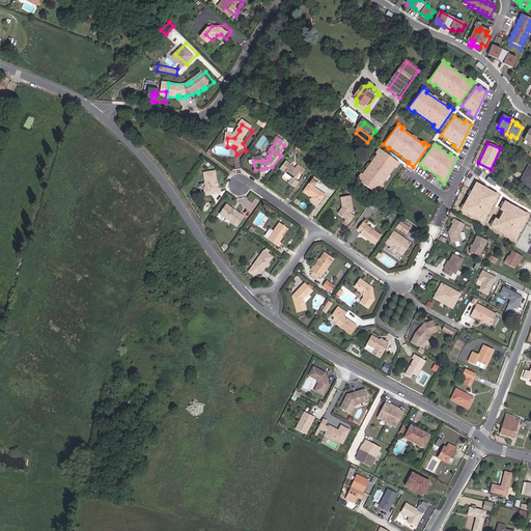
[(359,174),(356,178),(376,194),(381,189),(380,188),(394,168),(395,169),(399,164),(378,148),(374,152),(376,154),(361,175),(359,174)]
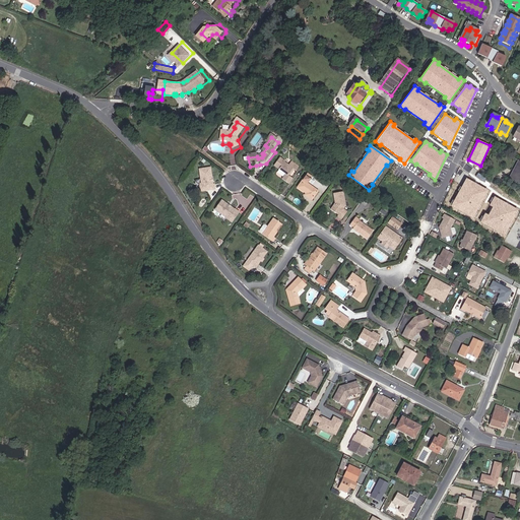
[(294,167),(291,171),(285,166),(286,165),(280,161),(275,169),(287,178),(283,183),(291,188),(295,183),(290,180),(295,174),(298,176),(301,171),(294,167)]
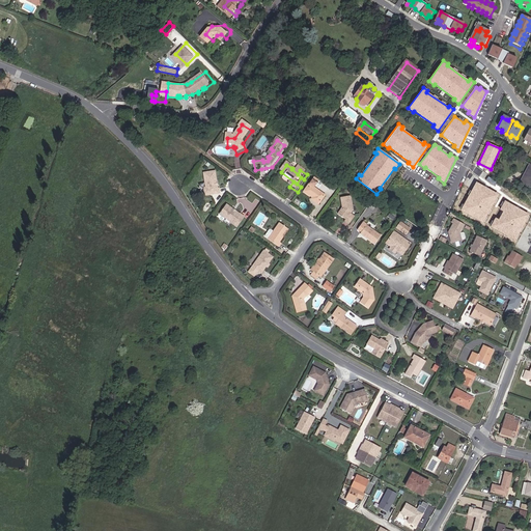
[(530,166),(529,166),(520,185),(530,190),(530,166)]
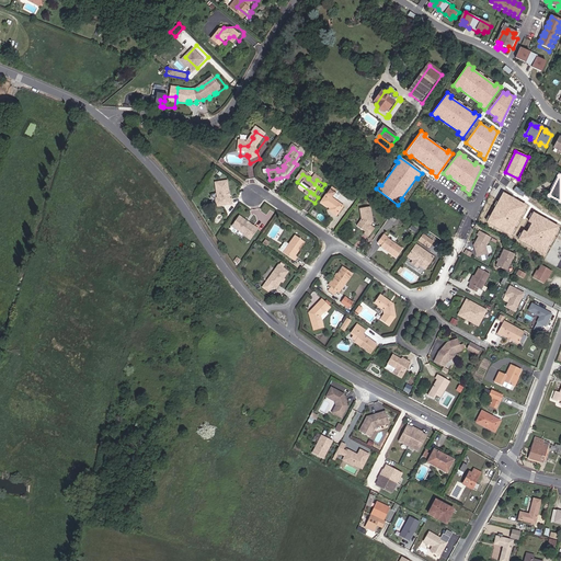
[(344,187),(347,182),(342,179),(339,184),(344,187)]
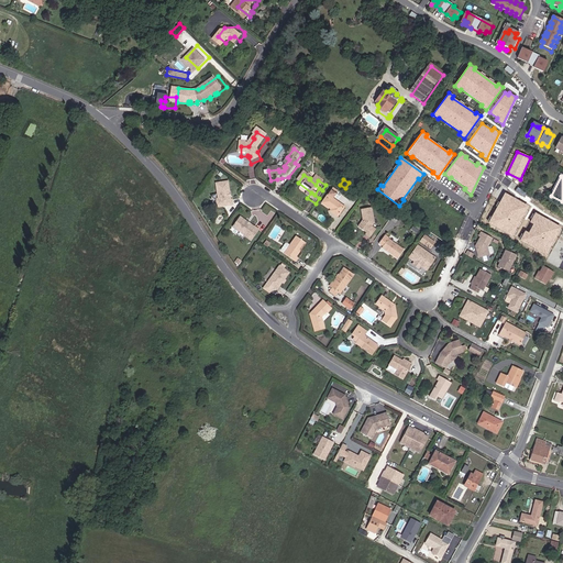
[(229,196),(231,196),(230,185),(217,187),(219,201),(218,201),(219,210),(234,208),(234,202),(232,203),(231,199),(230,198),(229,196)]
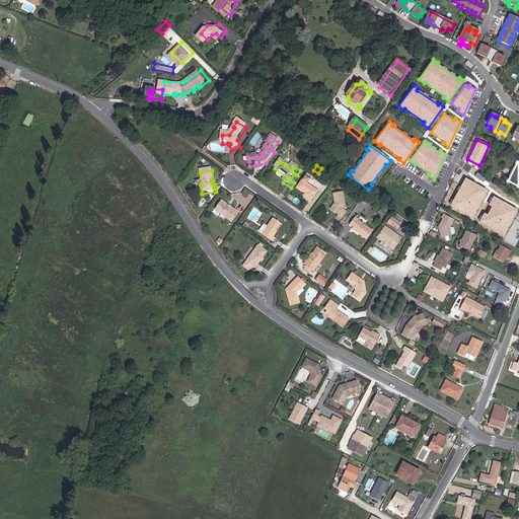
[(306,177),(298,190),(305,196),(304,197),(312,202),(319,193),(308,186),(311,180),(306,177)]
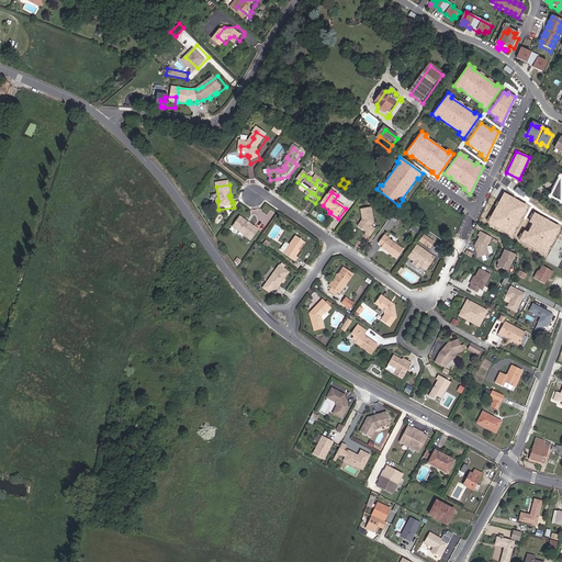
[(527,206),(504,193),(486,224),(510,236),(527,206)]
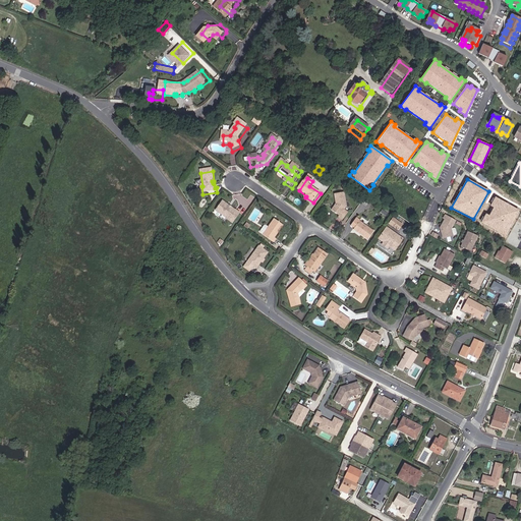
[(348,214),(344,211),(346,208),(344,195),(335,196),(336,206),(332,212),(339,217),(339,219),(343,222),(348,214)]
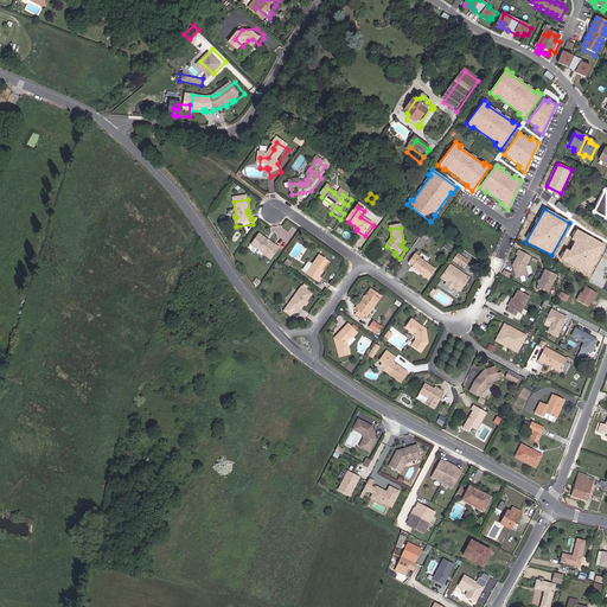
[(606,246),(576,229),(570,240),(575,242),(569,251),(566,249),(560,259),(588,275),(606,246)]
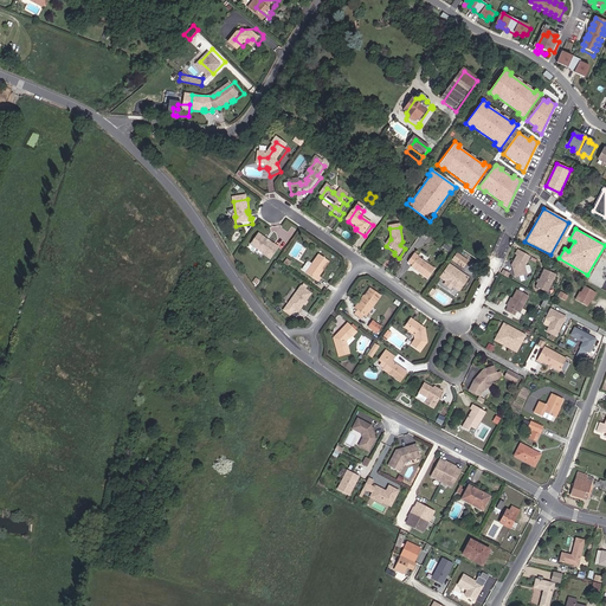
[(272,245),(272,246),(269,244),(269,243),(262,238),(253,249),(262,255),(263,253),(266,256),(265,257),(274,262),(282,250),(277,247),(276,247),(272,245)]
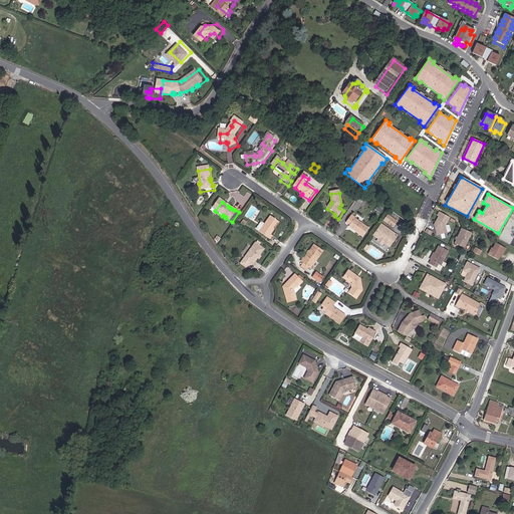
[(451,230),(449,226),(448,226),(445,226),(449,218),(439,212),(437,216),(439,217),(435,224),(436,225),(434,226),(438,236),(450,232),(451,230)]
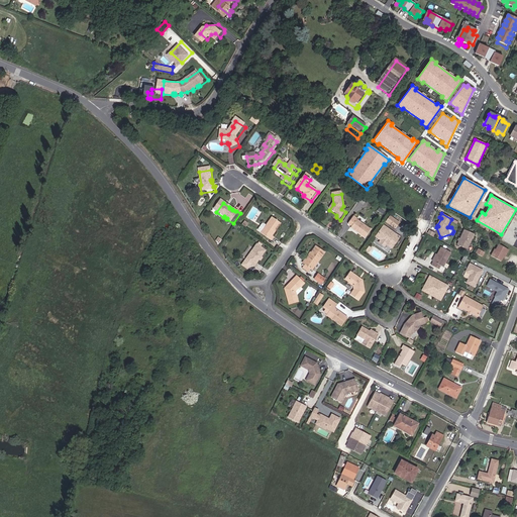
[(261,233),(264,235),(263,236),(273,243),(276,239),(274,238),(283,225),(275,219),(269,228),(266,226),(265,226),(261,232),(261,233)]
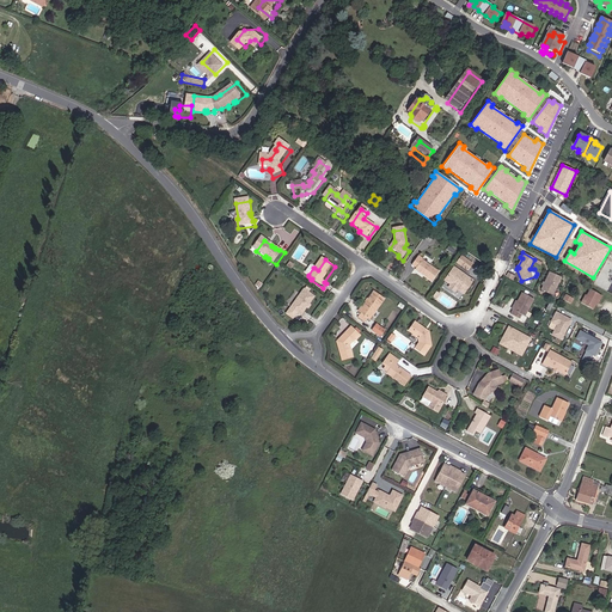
[(469,274),(472,268),(463,259),(458,265),(469,274)]
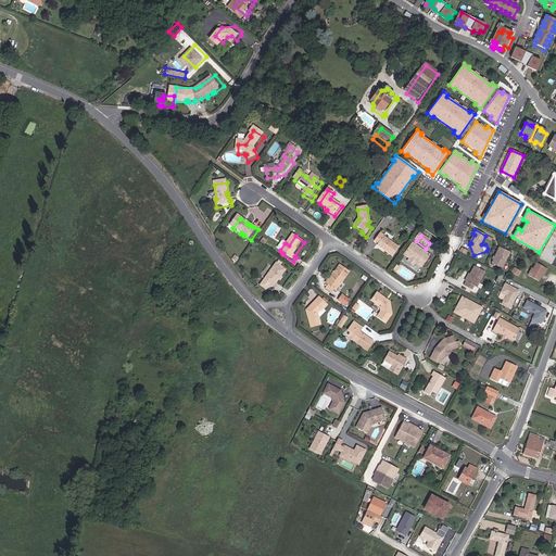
[(380,237),(376,243),(380,245),(379,248),(393,257),(400,249),(384,239),(380,237)]
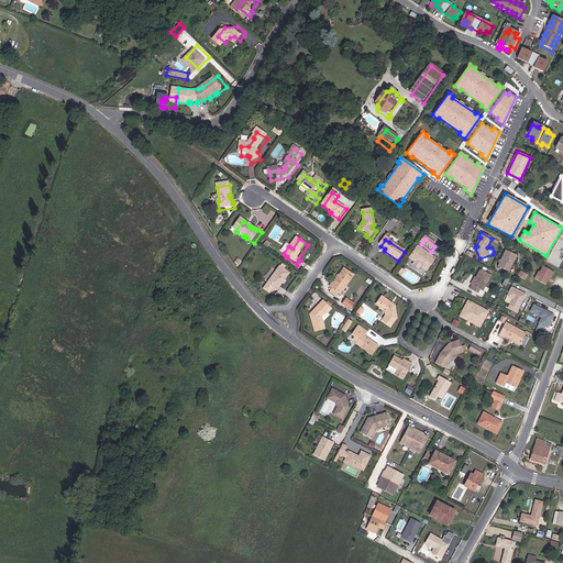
[(424,266),(430,271),(437,262),(418,250),(410,261),(416,265),(414,267),(420,272),(422,268),(422,267),(424,266)]
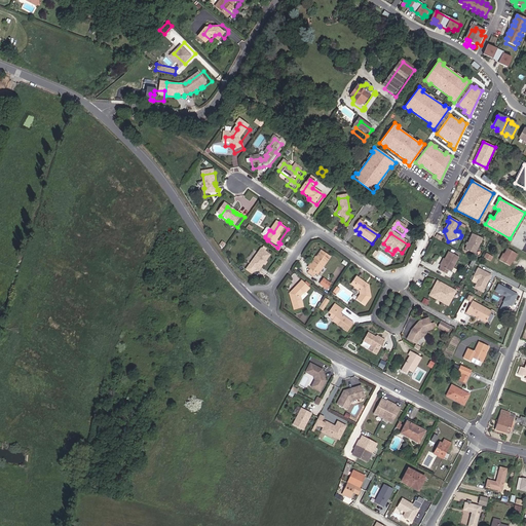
[(473,233),(466,249),(476,253),(483,238),(473,233)]
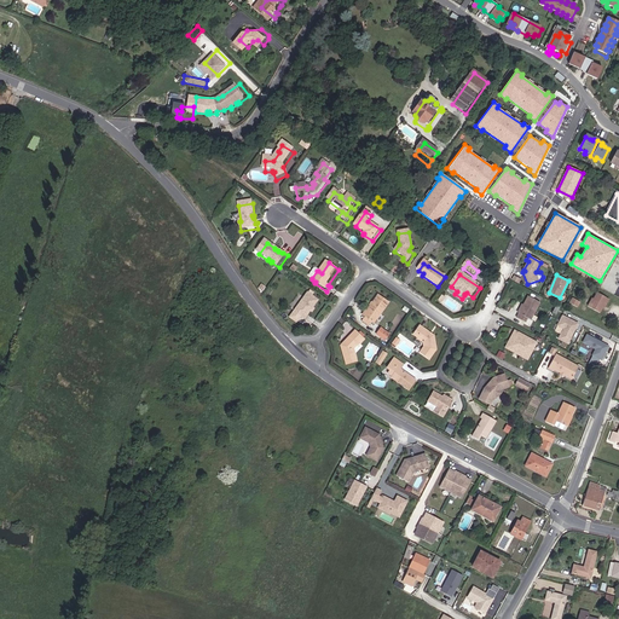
[(605,306),(606,307),(611,299),(599,293),(595,299),(594,299),(590,307),(601,313),(605,306)]
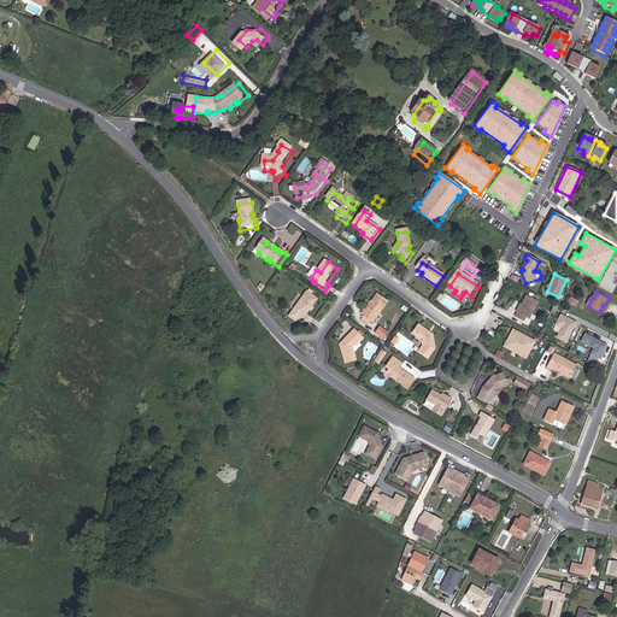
[(312,312),(315,310),(319,301),(310,294),(292,319),(299,324),(303,317),(307,319),(312,312)]
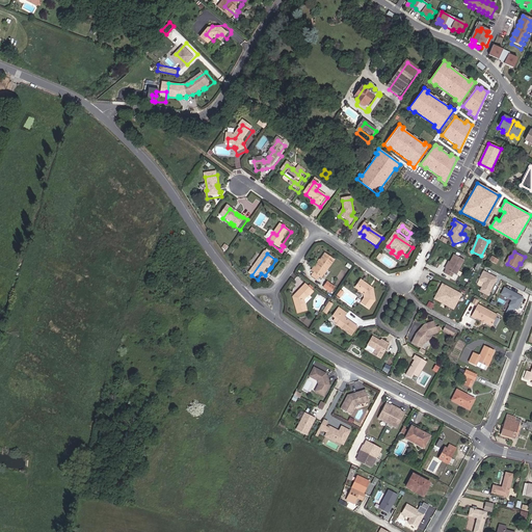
[(322,278),(324,280),(336,262),(327,256),(318,270),(316,269),(314,273),(317,274),(322,278)]
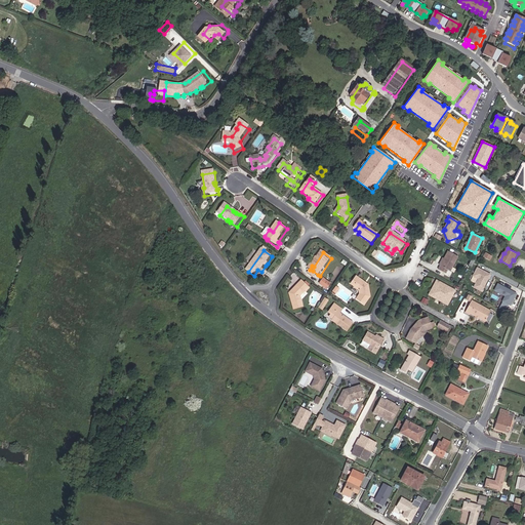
[(447,270),(450,272),(457,256),(447,252),(444,258),(445,259),(441,266),(439,270),(446,273),(447,270)]
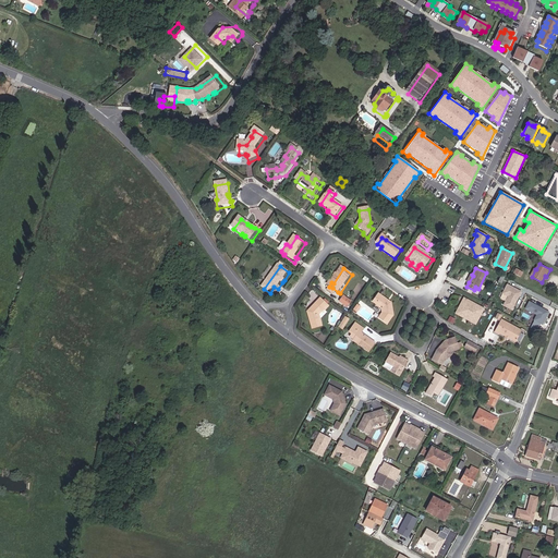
[(522,291),(508,284),(502,293),(507,295),(501,305),(513,311),(522,291)]
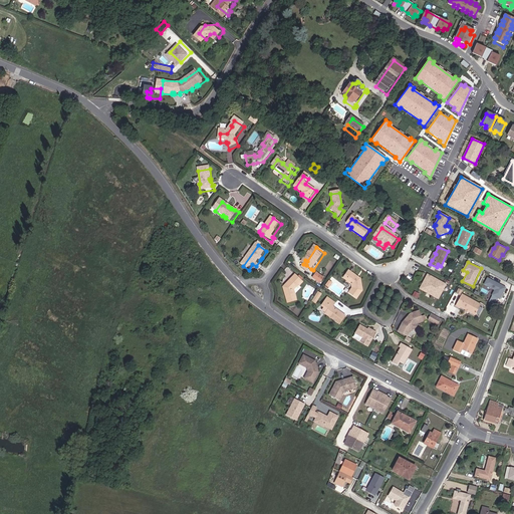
[(357,301),(364,291),(363,281),(360,279),(359,280),(358,279),(357,277),(349,271),(343,280),(346,281),(347,281),(348,281),(348,283),(352,286),(353,289),(349,295),(357,301)]
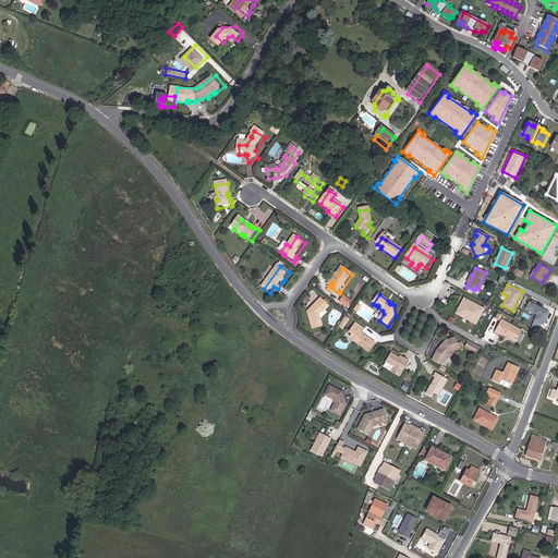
[(351,308),(354,303),(346,296),(341,303),(351,308)]
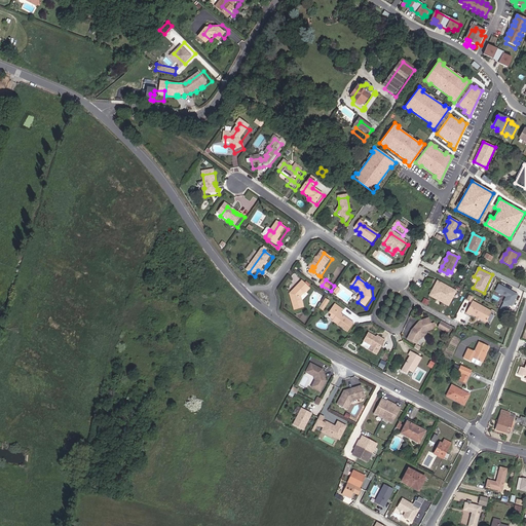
[(430,295),(449,305),(457,290),(438,280),(430,295)]
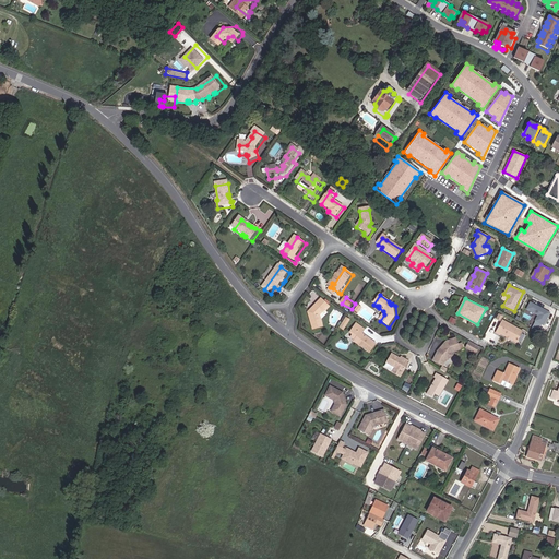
[(530,300),(526,309),(537,314),(534,320),(544,325),(551,311),(530,300)]
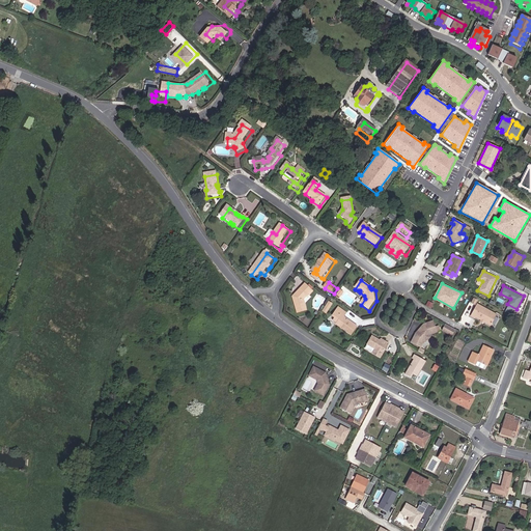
[(309,312),(307,302),(312,296),(313,297),(315,294),(309,288),(307,291),(304,288),(295,299),(300,315),(309,312)]
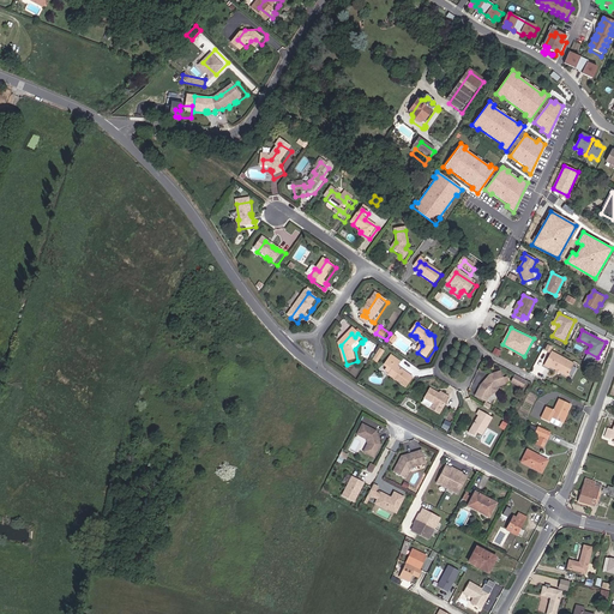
[(553,369),(570,378),(576,366),(554,355),(547,369),(552,372),(553,369)]
